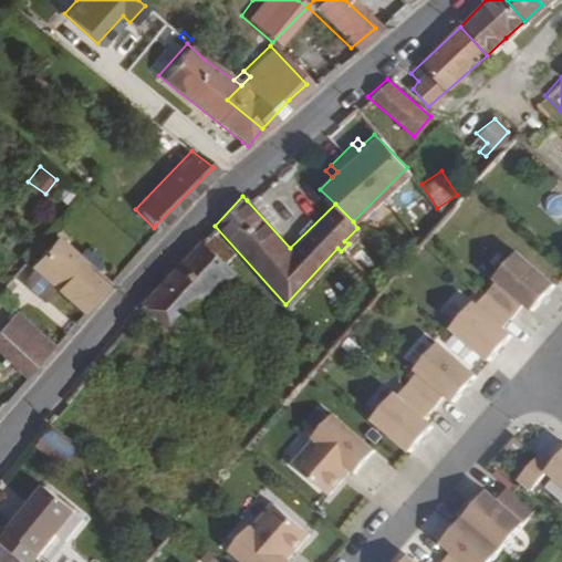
[(172,339),(185,321),(200,334),(211,322),(197,310),(231,274),(220,262),(228,253),(208,233),(138,310),(172,339)]
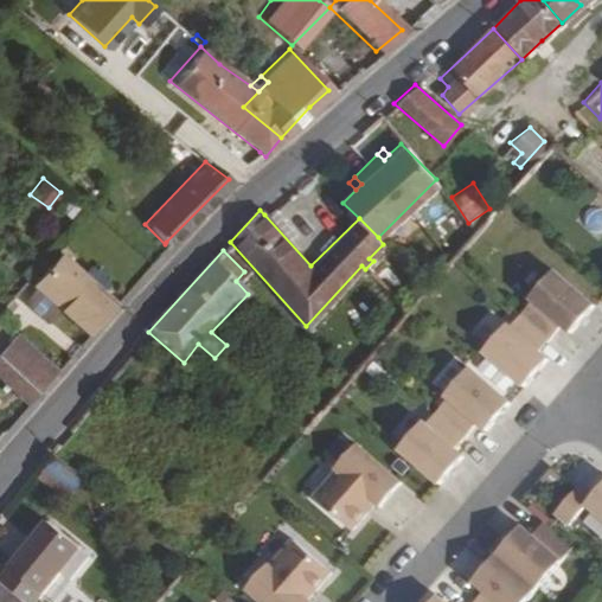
[(87,333),(113,303),(89,282),(78,273),(56,254),(29,281),(32,285),(58,308),(87,333)]
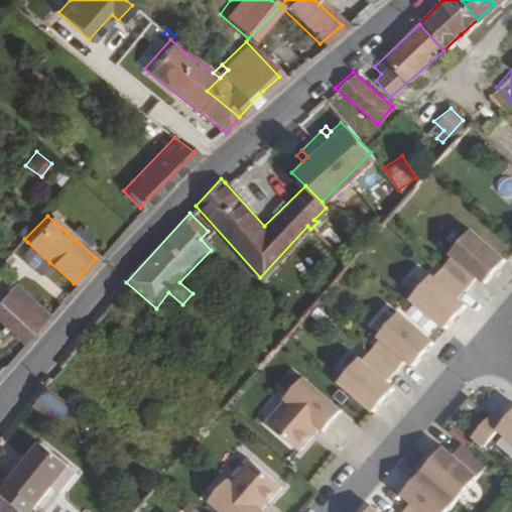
[(72,226),(67,232),(76,240),(83,246),(88,240),(81,234),(85,229),(80,225),(76,230),(72,226)]
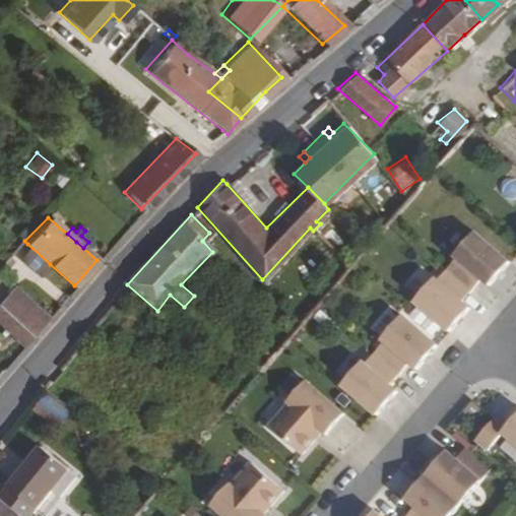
[(328,229),(320,238),(335,252),(343,244),(328,229)]
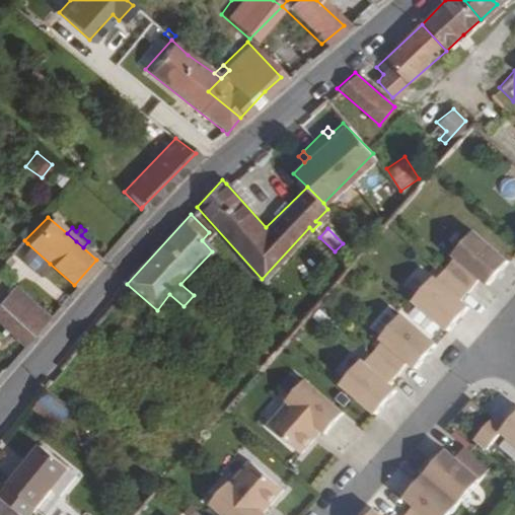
[(485,283),(505,259),(470,229),(440,265),(467,288),(476,277),(485,283)]
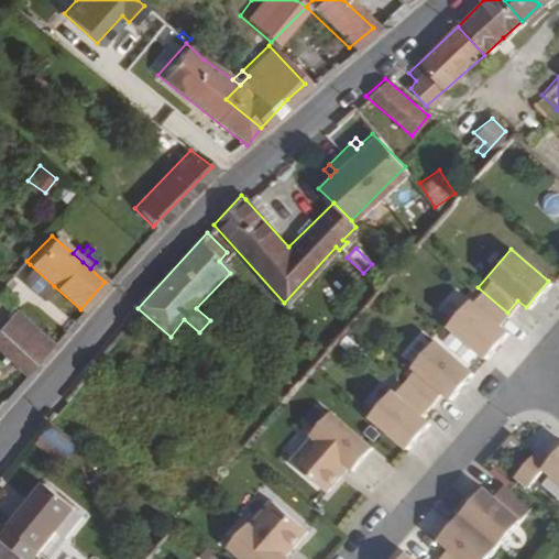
[(54,286),(30,264),(21,273),(23,282),(43,298),(54,286)]
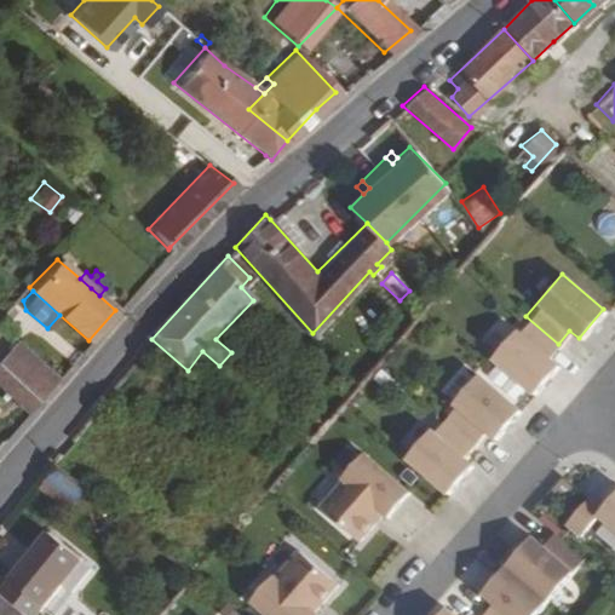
[(546,357),(558,344),(526,316),(489,357),(530,392),(556,365),(546,357)]
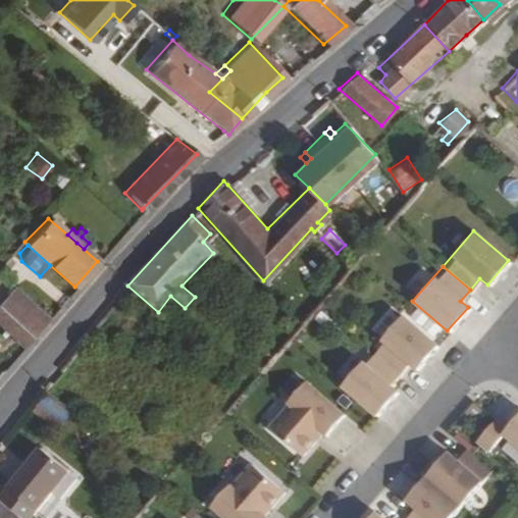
[(46,317),(12,287),(0,300),(0,306),(32,333),(46,317)]
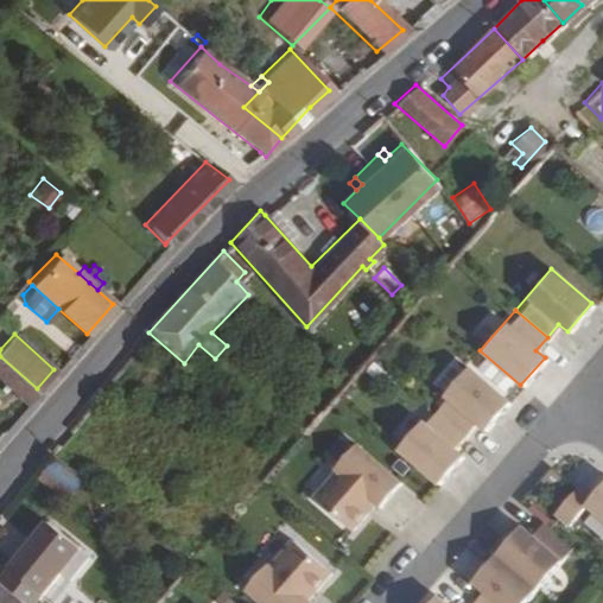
[(0,376),(26,400),(37,388),(0,356),(0,376)]
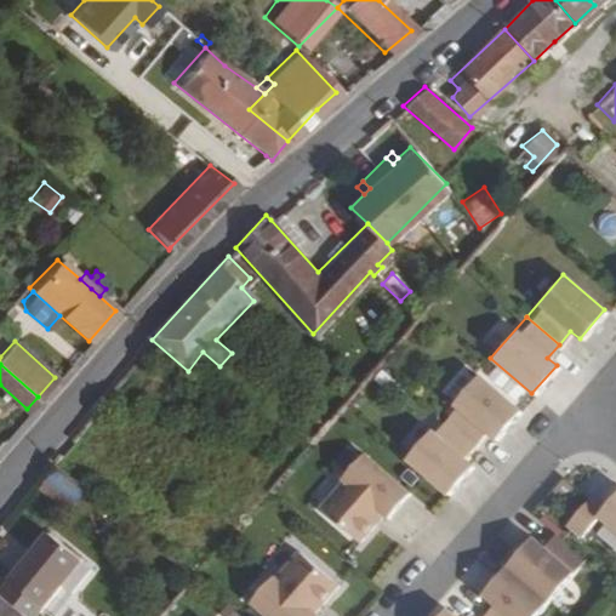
[(494,438),(519,410),(478,374),(441,416),(473,443),(485,431),(494,438)]
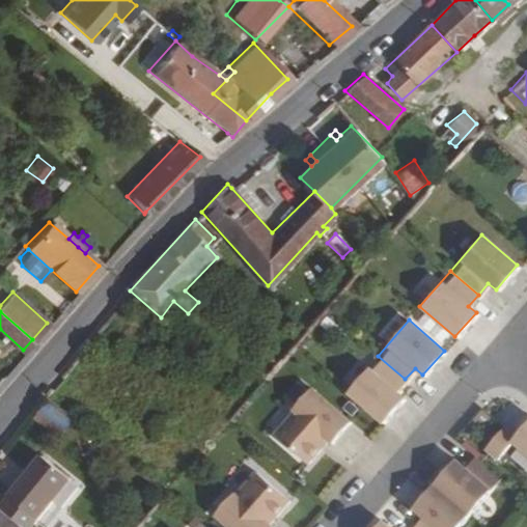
[(395,390),(405,379),(378,356),(347,390),(382,421),(403,397),(395,390)]
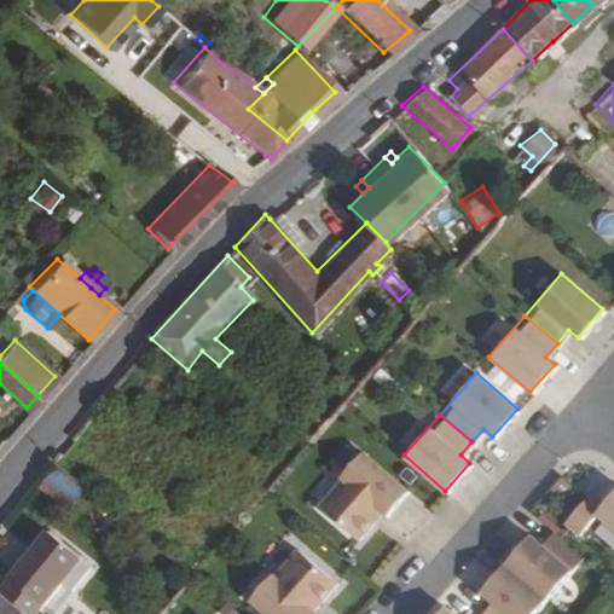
[(407,492),(360,451),(314,503),(357,540),(381,513),(386,516),(407,492)]
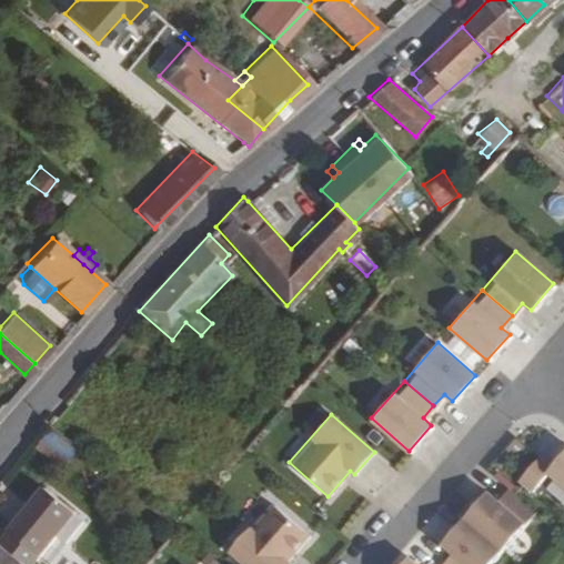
[(563,484),(563,449),(551,465),(539,454),(527,467),(519,477),(532,489),(541,479),(547,470),(563,484)]
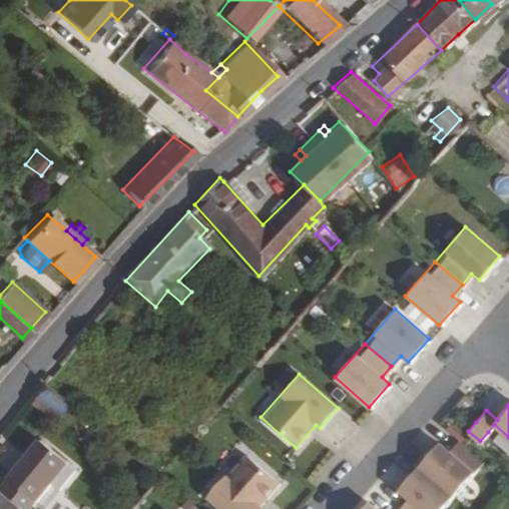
[(64,463),(35,438),(0,478),(0,495),(16,508),(24,508),(29,504),(64,463)]
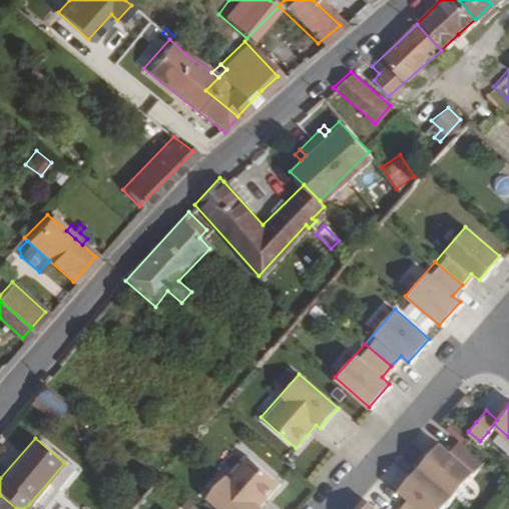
[(446,489),(476,455),(459,441),(450,451),(442,444),(421,468),(446,489)]
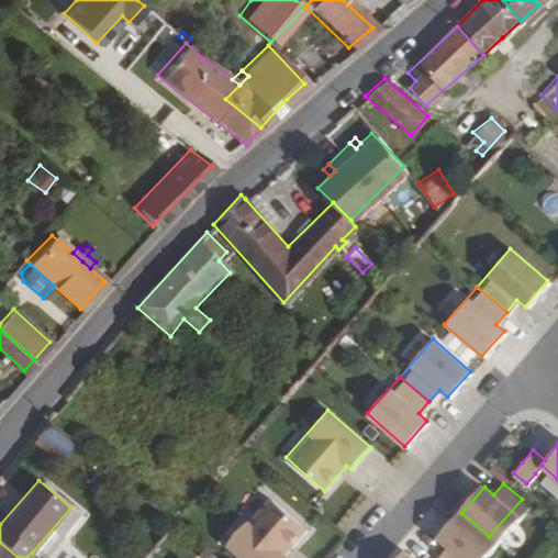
[(282,550),(305,525),(272,497),(249,522),(247,520),(226,543),(244,557),(283,557),(287,555),(282,550)]
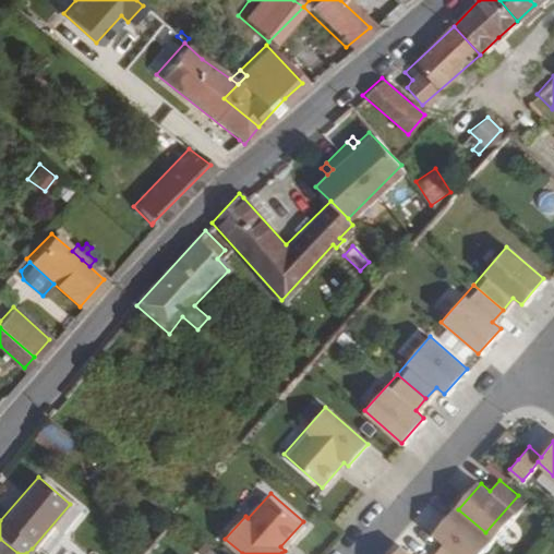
[(467,553),(485,532),(458,509),(436,534),(446,542),(435,553),(467,553)]
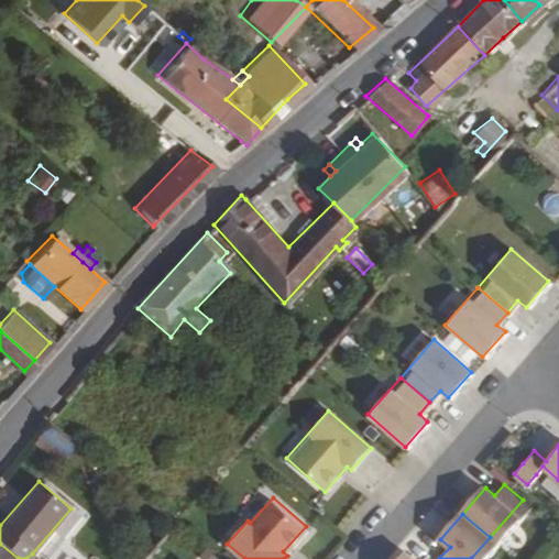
[(0,558),(18,558),(0,544),(0,558)]
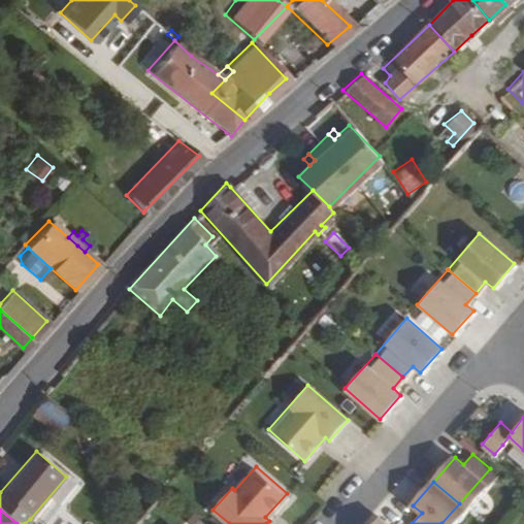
[(85,523),(64,510),(54,523),(85,523)]
